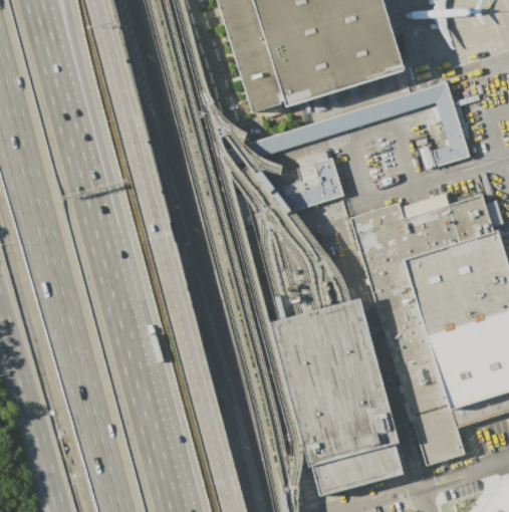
[(383,0),(405,70),(286,106),(284,101),(282,102),(285,113),(267,119),(264,110),(254,113),(218,0),(383,0)]
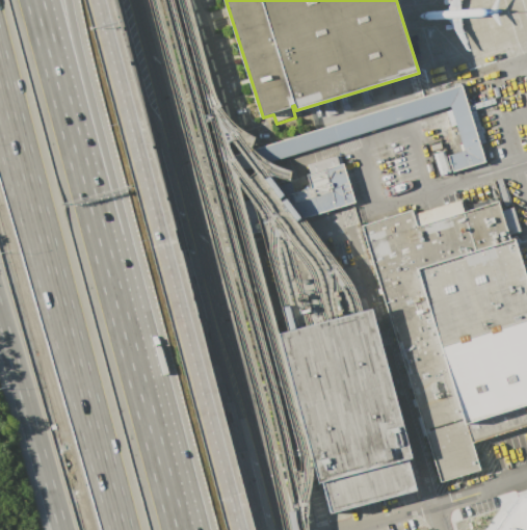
[(454,175),(486,165),(464,86),(426,98),(221,160),(244,237),(357,203),(345,166),(310,177),(314,189),(257,207),(245,169),(453,107),(467,151),(449,156),(454,175)]
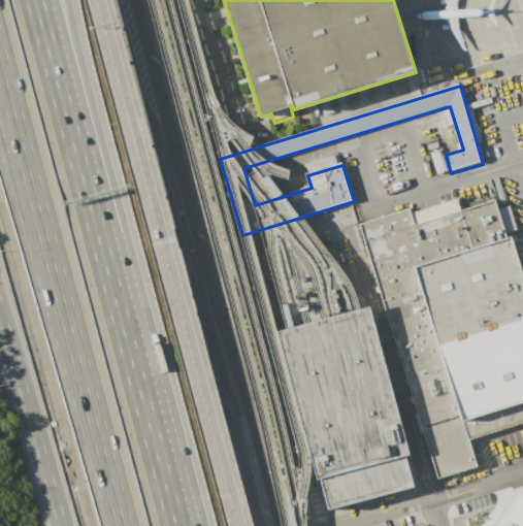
[(412,209),(361,225),(439,480),(479,467),(470,440),(522,424),(522,273),(512,237),(509,238),(496,201),(462,211),(458,199),(413,214),(412,209)]
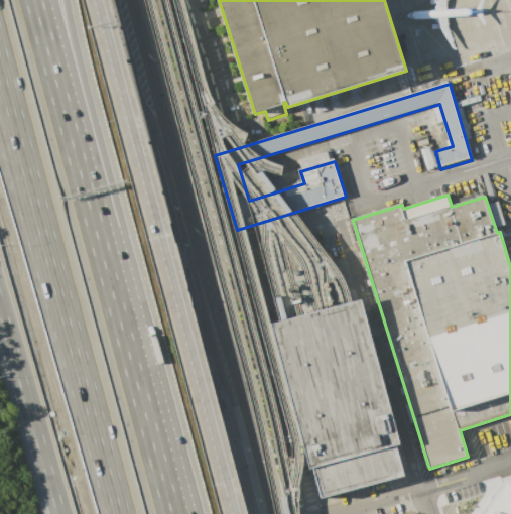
[(362,301),(400,444),(397,445),(405,476),(323,498),(314,468),(310,469),(272,325),(286,322),(301,317),(317,313),(333,309),(349,304),(362,301)]
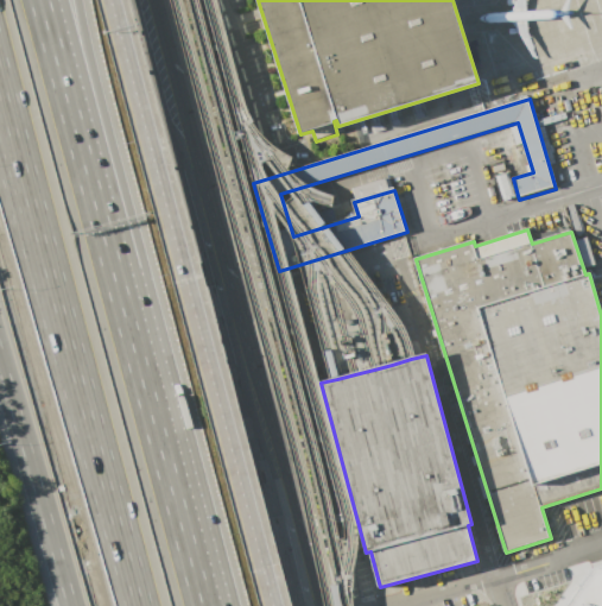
[(568,605),(576,586),(580,587),(591,569),(601,566),(601,605),(568,605)]
